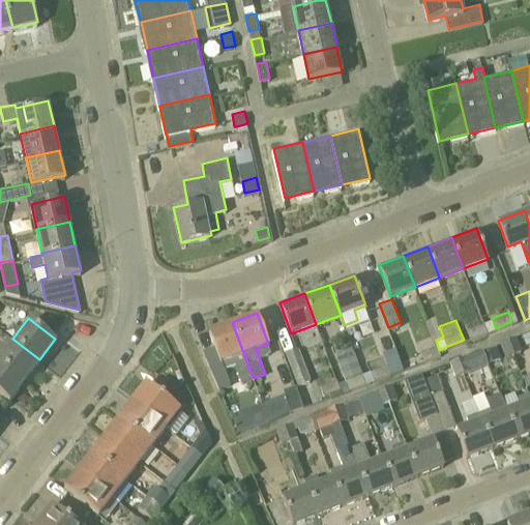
[(471,337),(488,330),(483,321),(468,327),(471,337)]
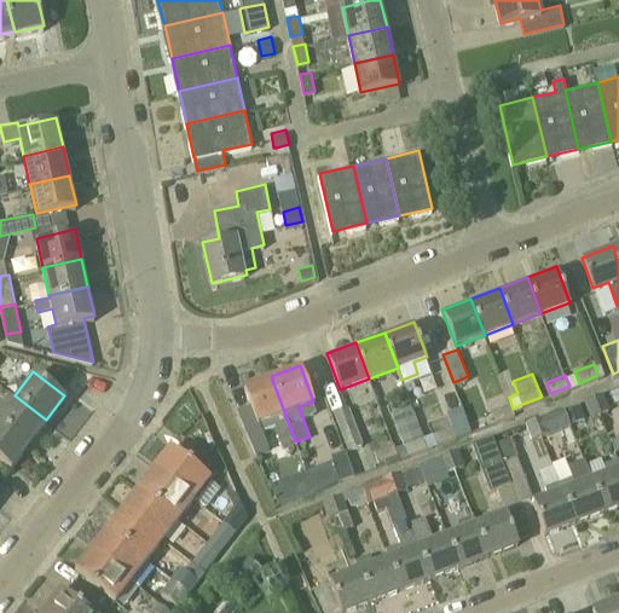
[(283,445),(295,441),(271,376),(244,386),(250,402),(236,408),(255,452),(270,447),(262,428),(277,423),(278,427),(276,427),(283,445)]
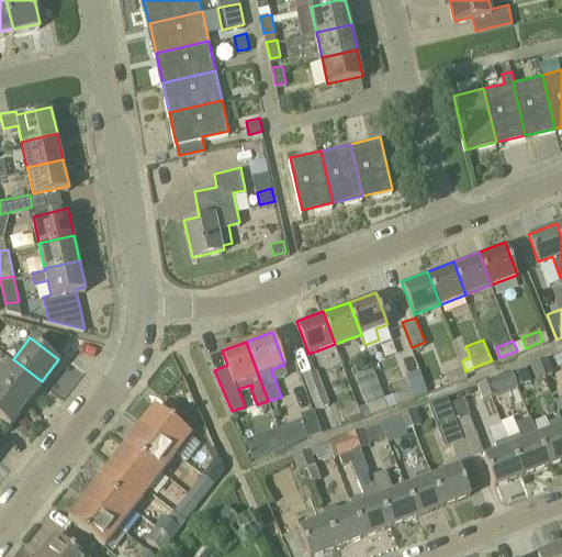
[(539,358),(544,372),(553,369),(548,355),(539,358)]
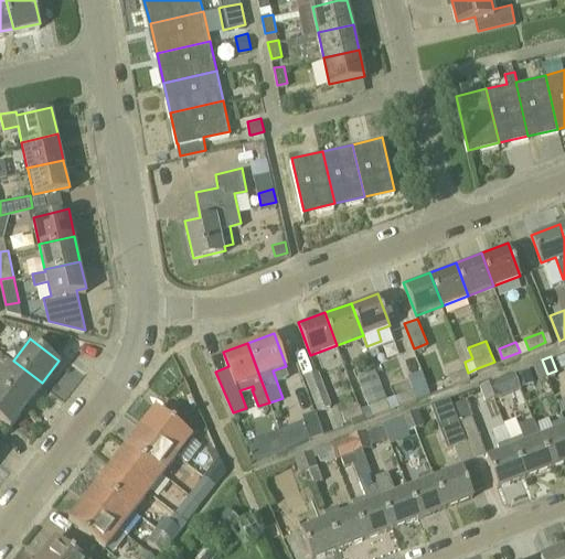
[(539,377),(547,374),(542,359),(533,363),(539,377)]
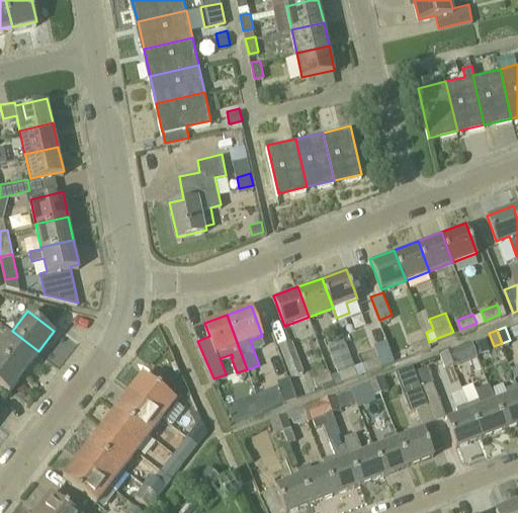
[(0,352),(24,370),(38,351),(12,331),(0,345),(0,352)]
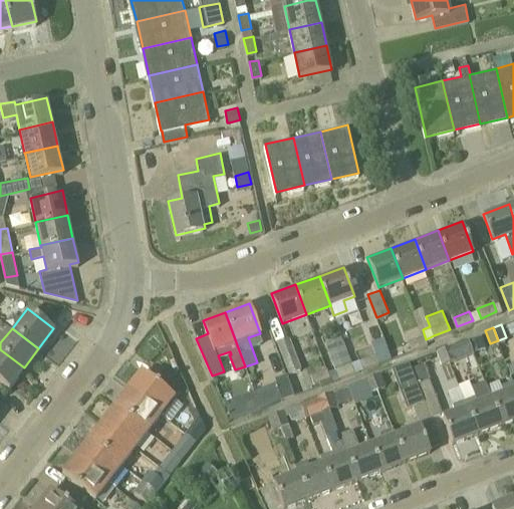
[(471,336),(475,348),(486,344),(481,332),(471,336)]
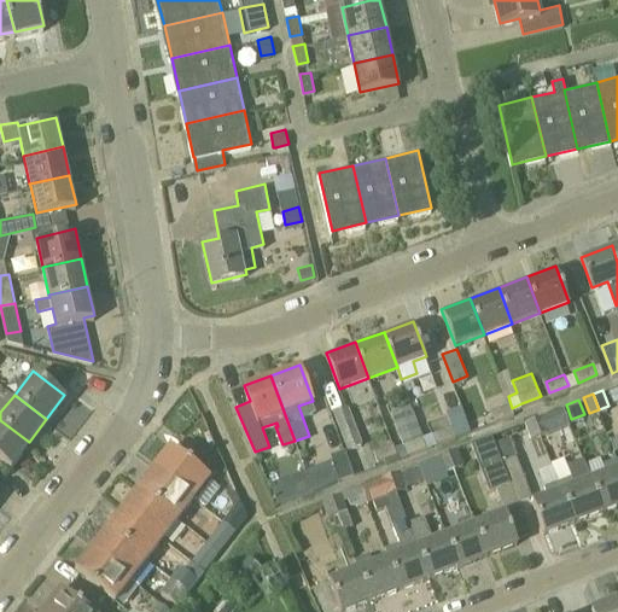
[(514,412),(512,408),(509,401),(490,408),(495,419),(514,412)]
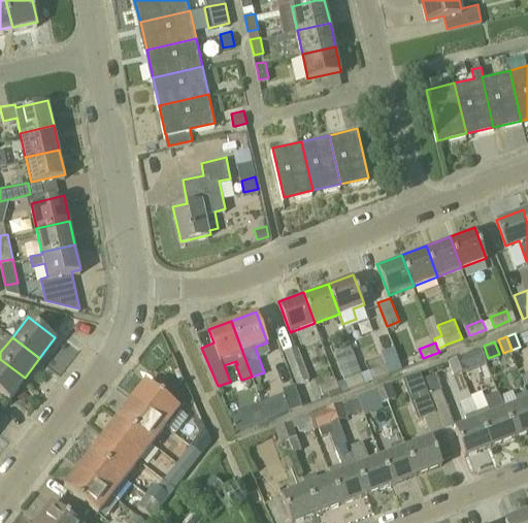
[(393,344),(382,348),(389,369),(401,365),(393,344)]
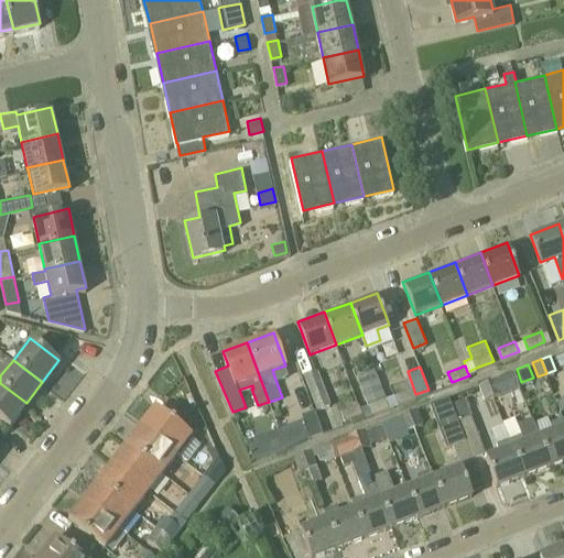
[(317,409),(332,404),(317,368),(303,373),(317,409)]
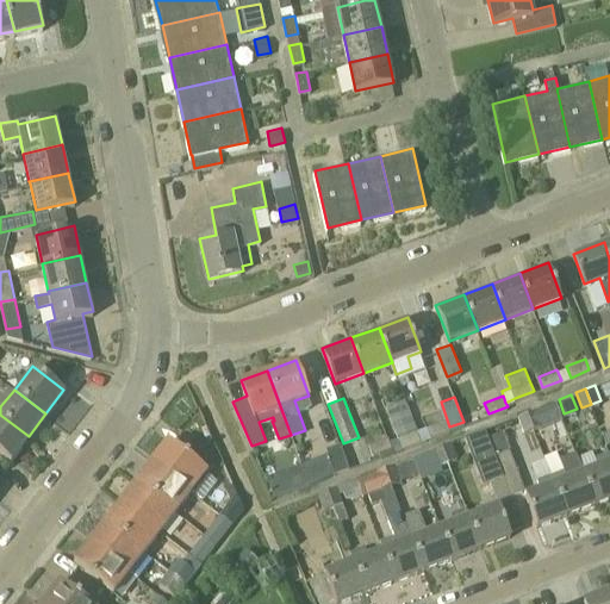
[(528,410),(534,425),(541,423),(542,424),(562,416),(555,399),(536,408),(528,410)]
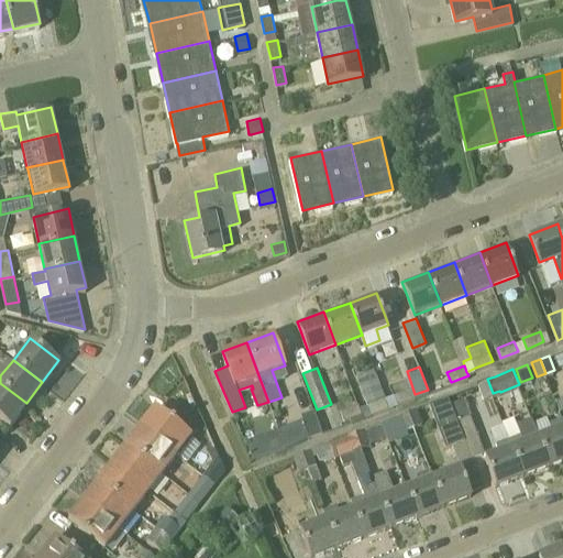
[(361,378),(365,398),(381,395),(376,374),(361,378)]
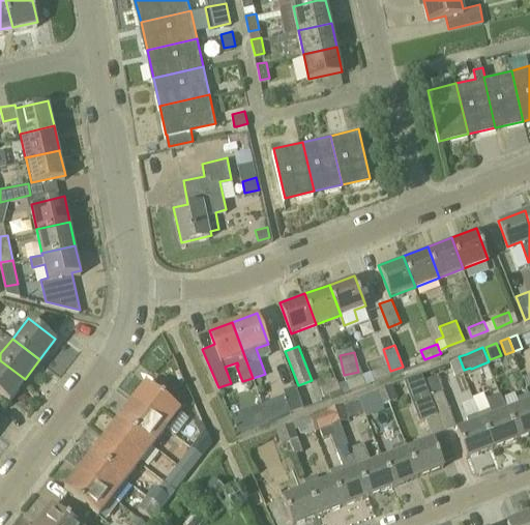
[(454,374),(464,370),(459,356),(449,360),(454,374)]
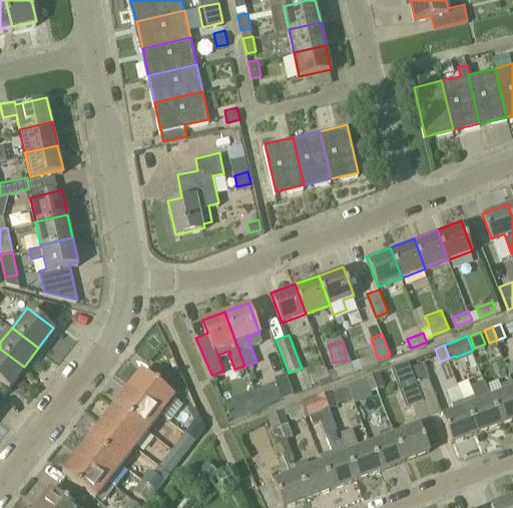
[(0,380),(9,387),(24,367),(0,349),(0,380)]
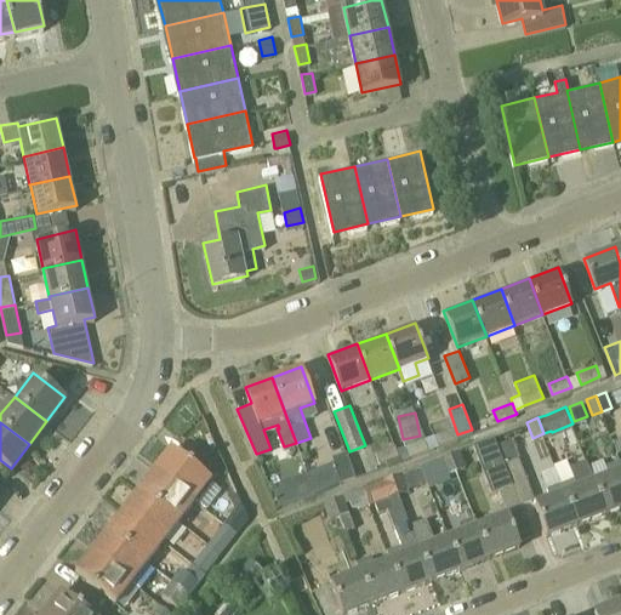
[(457,436),(454,425),(423,437),(428,448),(457,436)]
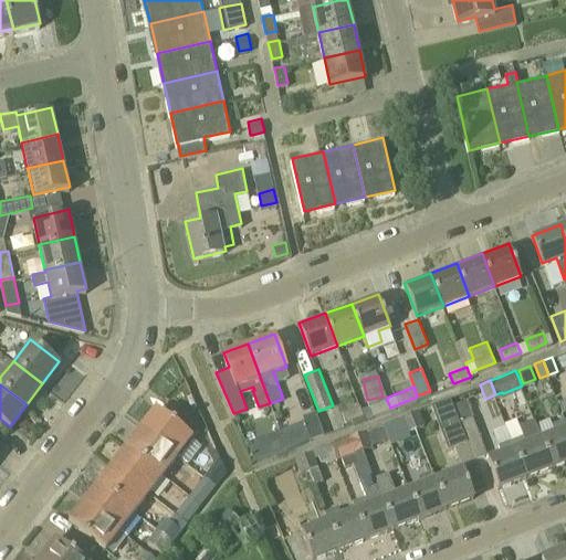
[(468,441),(459,419),(450,395),(431,403),(448,448),(468,441)]
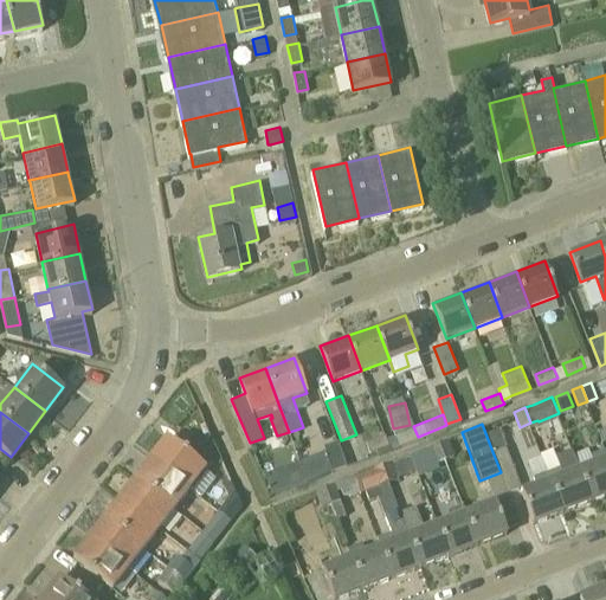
[(400,444),(418,437),(413,426),(395,433),(400,444)]
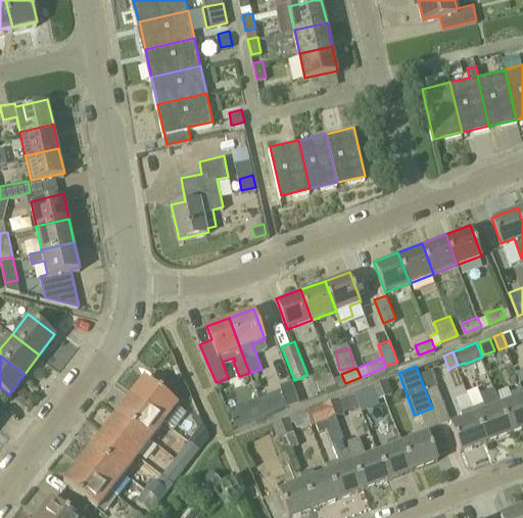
[(130,394),(163,421),(178,403),(187,390),(165,373),(155,385),(144,377),(130,394)]
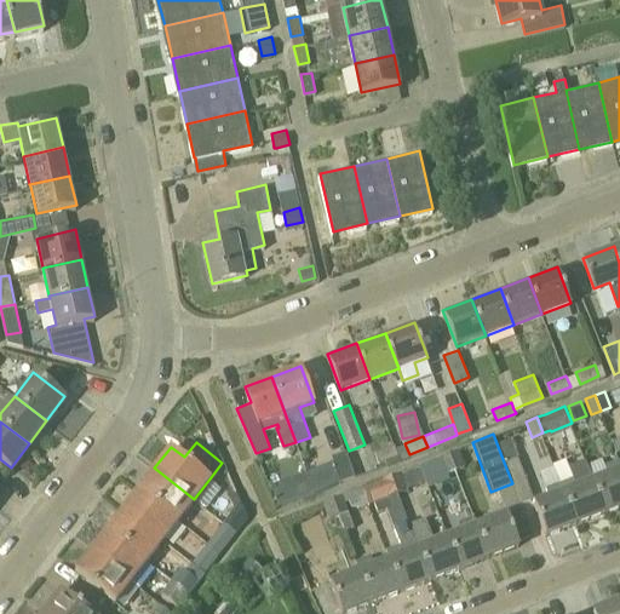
[(379,460),(399,453),(394,442),(374,449),(379,460)]
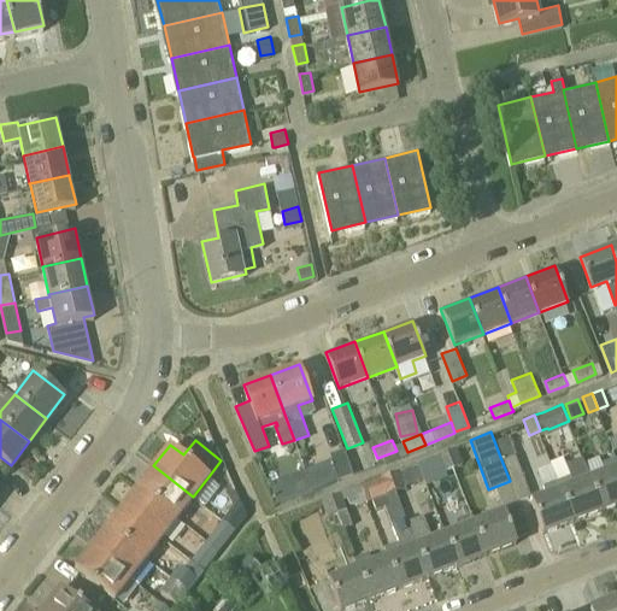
[(448,448),(454,464),(463,460),(457,445),(448,448)]
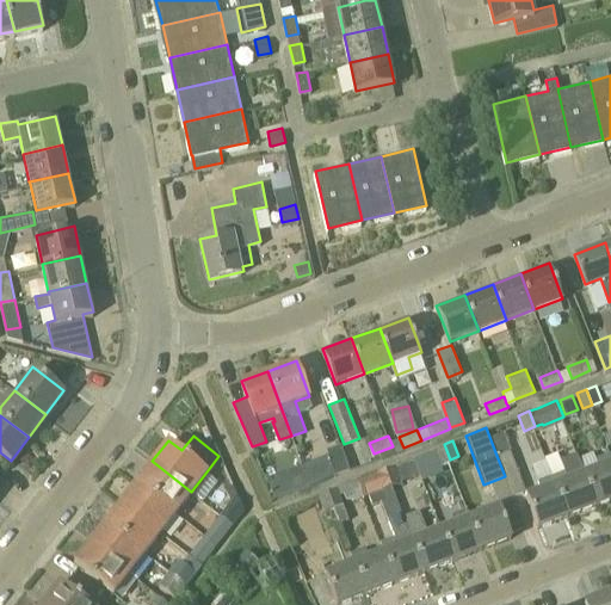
[(335,473),(350,468),(341,442),(326,448),(335,473)]
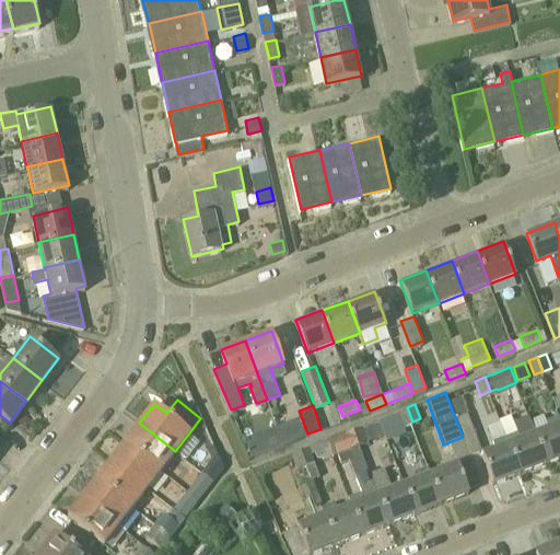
[(403,426),(412,421),(407,407),(397,411),(378,417),(384,430),(401,423),(403,426)]
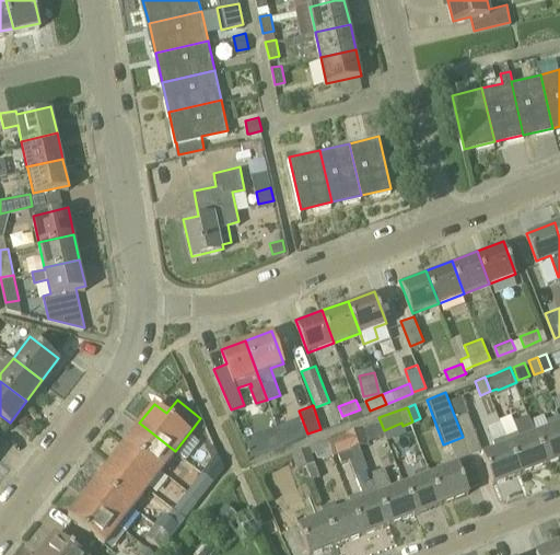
[(454,415),(463,437),(469,452),(481,448),(467,411),(454,415)]
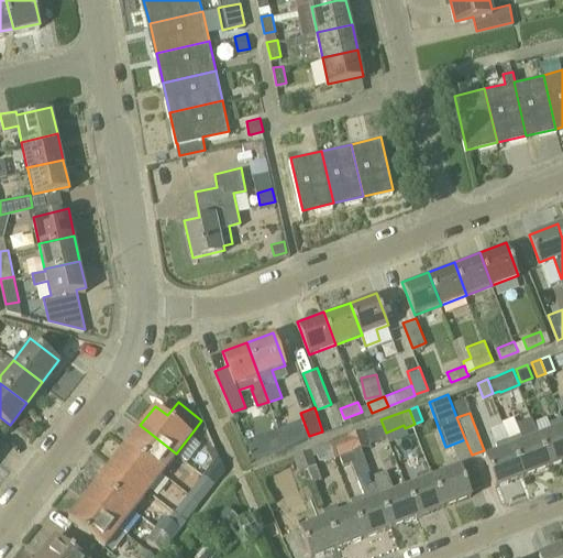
[(550,463),(539,435),(532,416),(516,423),(519,433),(509,436),(523,473),(550,463)]
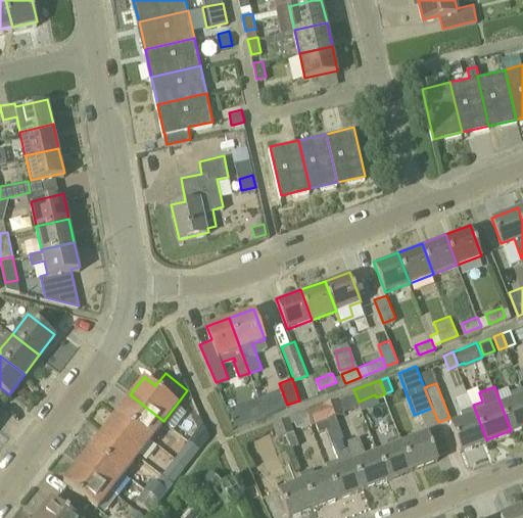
[(511,430),(522,424),(522,388),(522,386),(511,390),(514,398),(501,404),(511,430)]
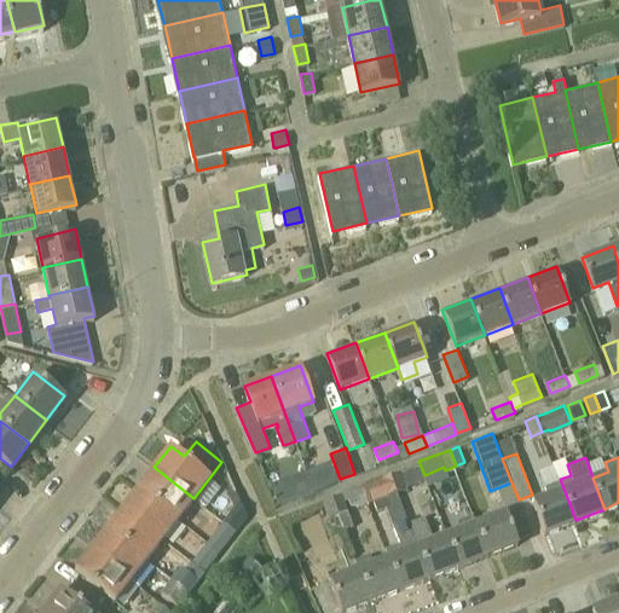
[(179,518),(194,498),(154,467),(139,487),(179,518)]
